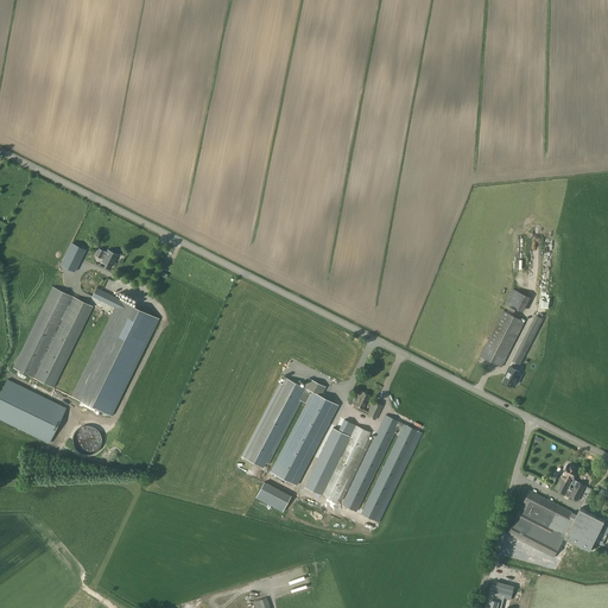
[(107,249),(106,252),(100,248),(96,255),(102,259),(101,263),(112,267),(118,254),(107,249)]
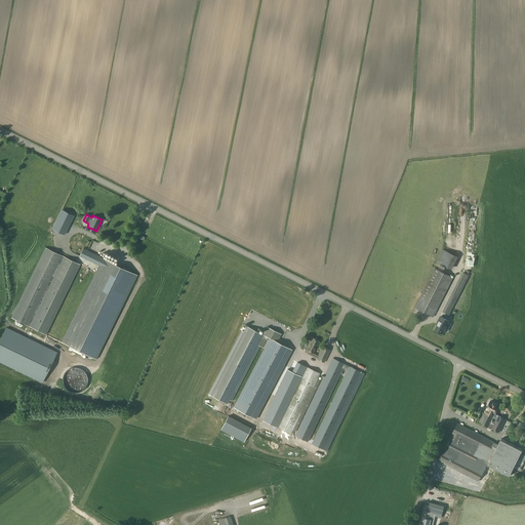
[(57,217),(50,232),(62,237),(69,224),(57,217)]
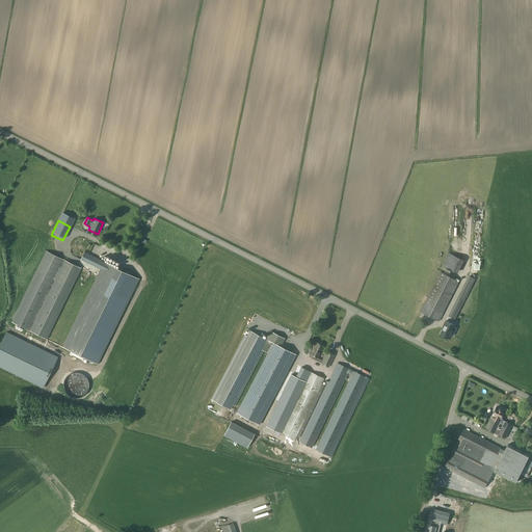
[(47,251),(12,321),(47,339),(81,268),(47,251)]
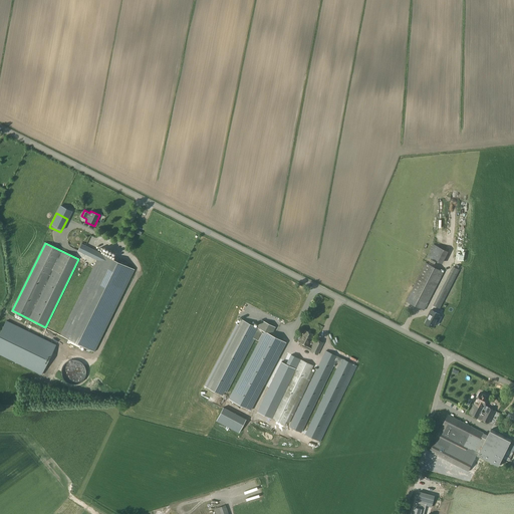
[(94,351),(135,270),(81,244),(77,250),(97,260),(61,334),(94,351)]
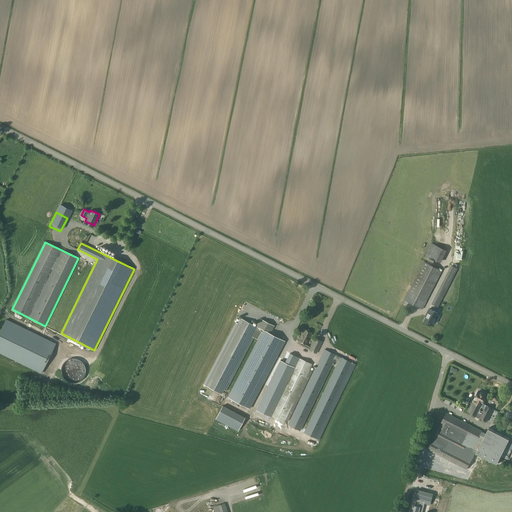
[(441,262),(446,250),(432,244),(427,255),(441,262)]
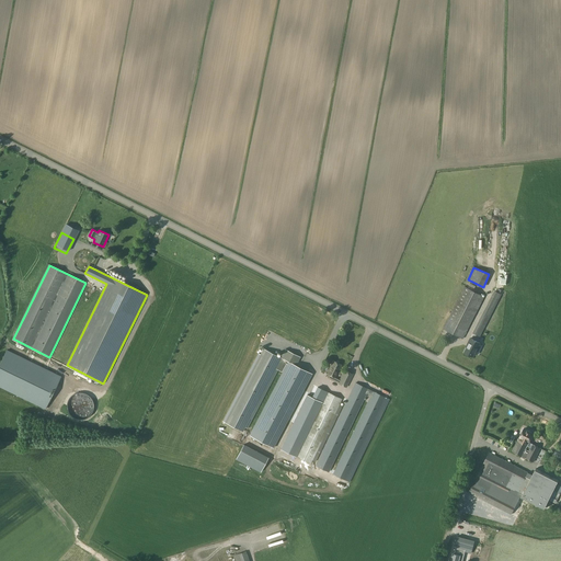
[(462,339),(484,296),(465,287),(444,328),(462,339)]
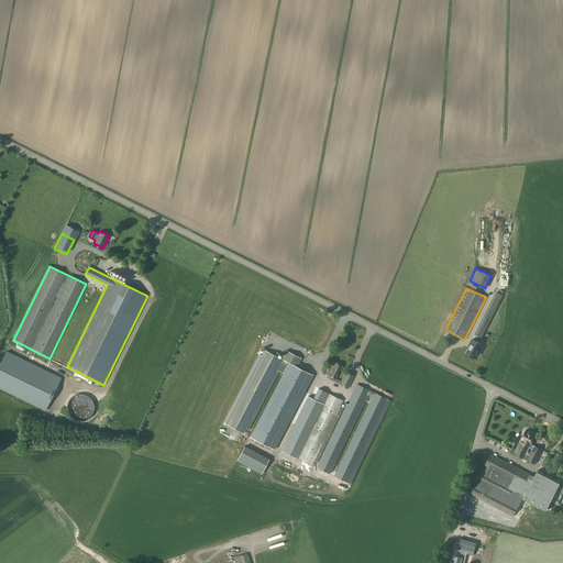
[(482,337),(503,296),(496,293),(475,333),(482,337)]
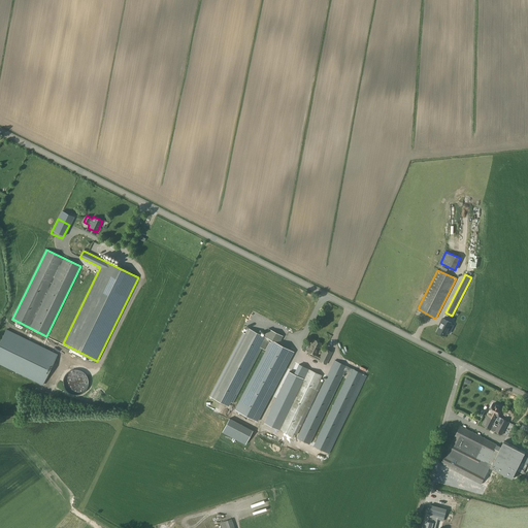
[(444,335),(452,323),(442,319),(439,326),(439,327),(437,331),(444,335)]
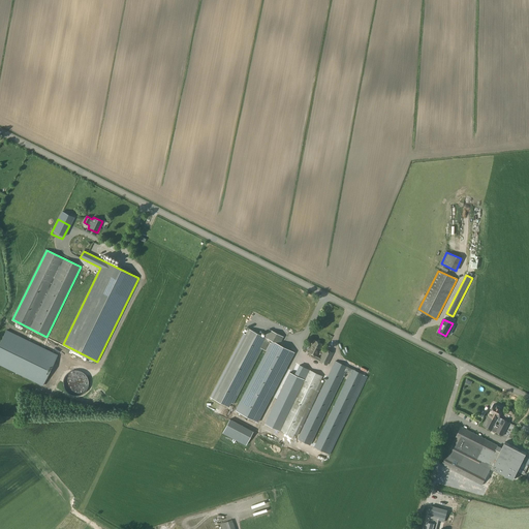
[(7,330),(0,343),(0,365),(42,385),(58,355),(7,330)]
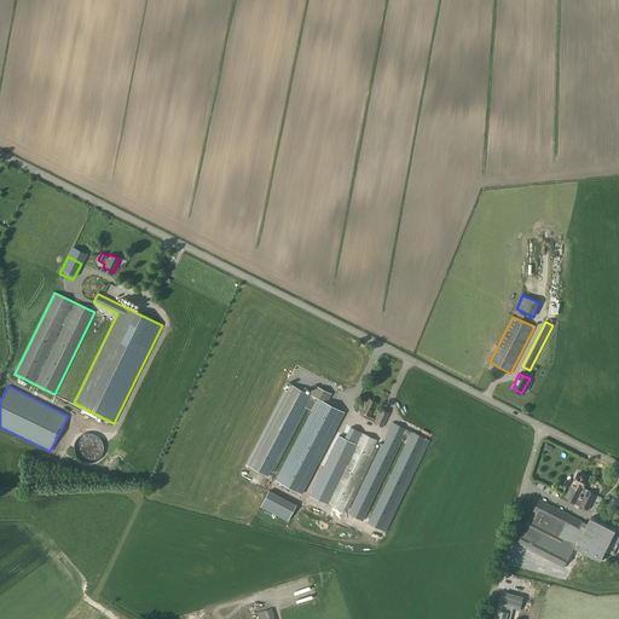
[(277,479),(300,491),(342,412),(325,404),(330,394),(316,386),(311,395),(319,399),(277,479)]
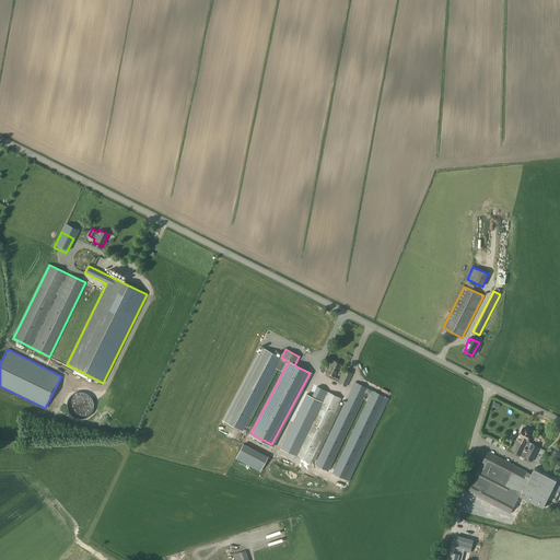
[(278,358),(264,350),(226,420),(241,428),(278,358)]
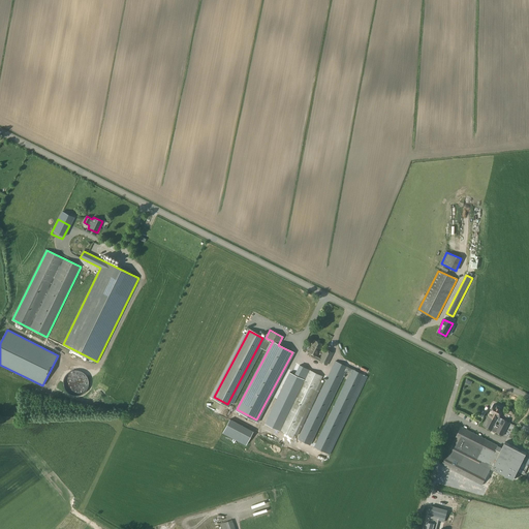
[(316,355),(322,344),(314,340),(308,352),(316,355)]
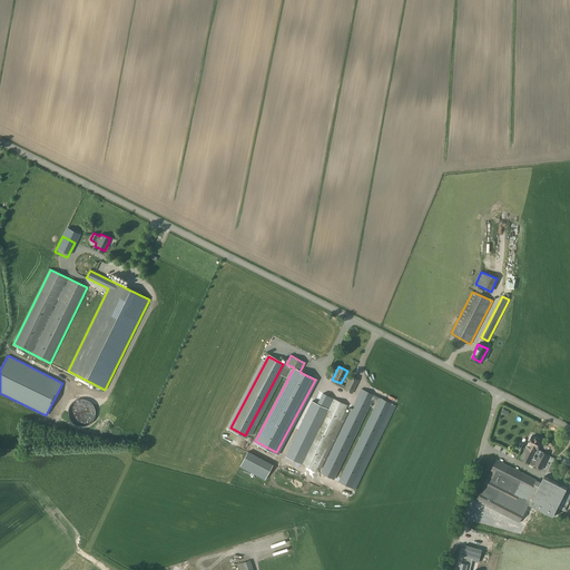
[(352,393),(359,380),(351,376),(344,390),(352,393)]
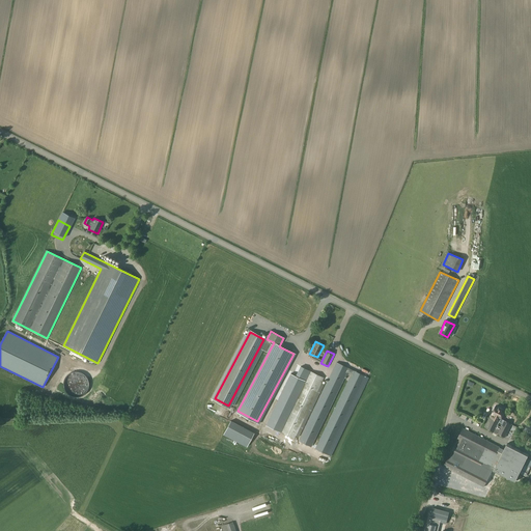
[(310,370),(304,382),(280,431),(295,439),(324,378),(310,370)]
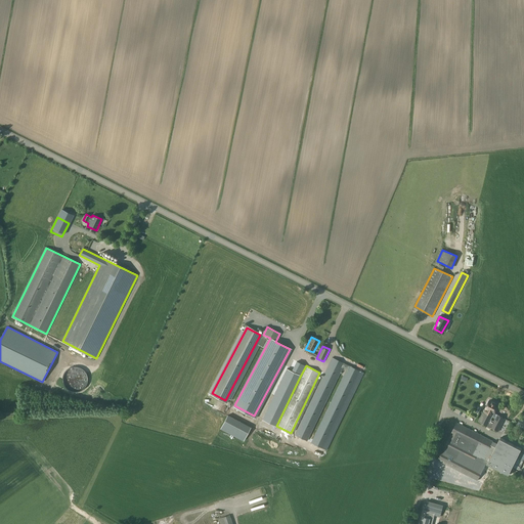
[(276,426),(300,377),(288,370),(263,418),(276,426)]
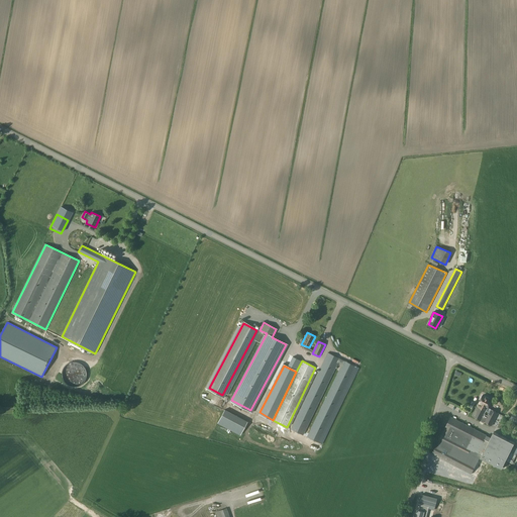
[(345,381),(350,383),(355,370),(350,369),(345,381)]
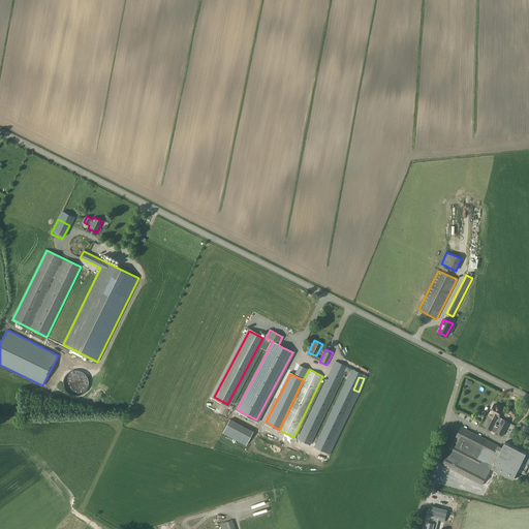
[(331,393),(325,404),(323,408),(321,413),(327,415),(336,395),(331,393)]
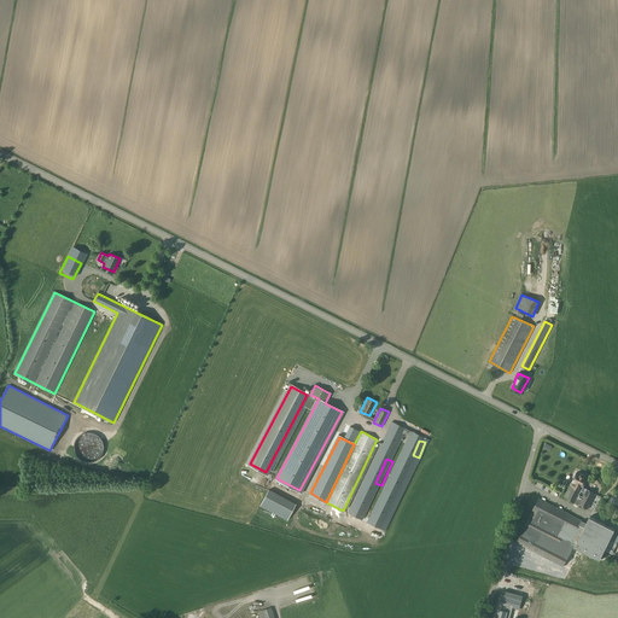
[(577,472),(570,487),(573,489),(575,488),(581,491),(584,493),(583,496),(587,497),(589,494),(594,496),(595,494),(583,488),(588,478),(577,472)]
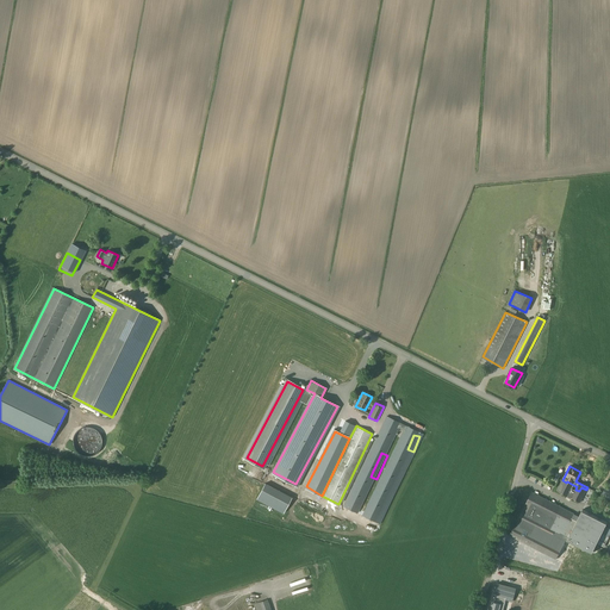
[(342,511),(350,515),(354,508),(359,506),(361,499),(366,499),(372,483),(372,478),(365,479),(363,483),(362,477),(362,483),(354,484),(359,485),(359,489),(356,490),(356,492),(350,492),(342,511)]
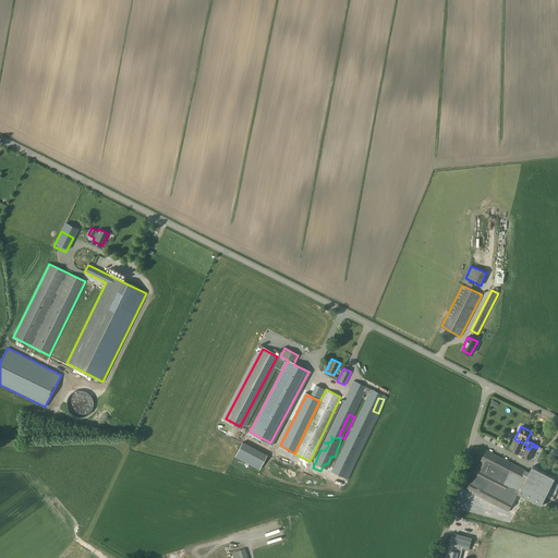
[(514,439),(510,449),(531,459),(536,448),(532,446),(530,449),(526,448),(523,446),(524,444),(519,440),(518,441),(514,439)]
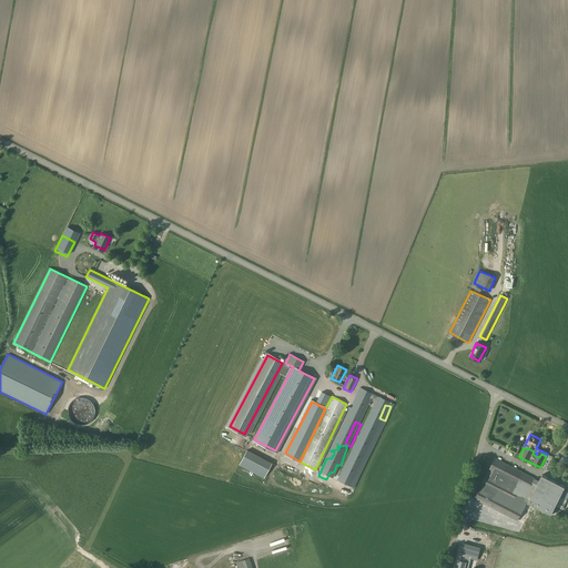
[(247,450),(239,466),(263,478),(272,463),(247,450)]
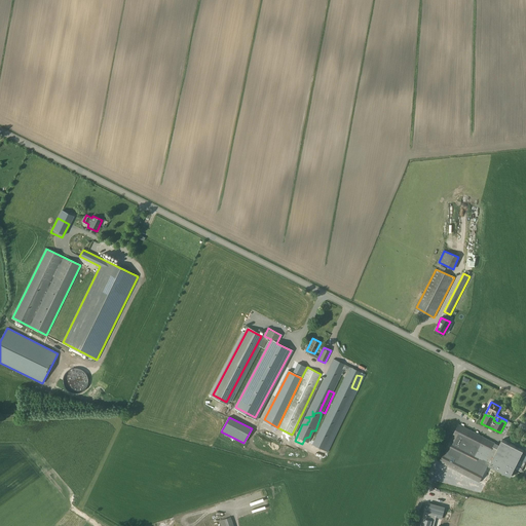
[(445,452),(440,461),(480,482),(488,466),(489,466),(493,468),(497,471),(501,473),(505,475),(510,477),(523,450),(519,448),(515,446),(511,444),(506,442),(502,440),(497,448),(493,446),(495,443),(458,424),(453,435),(456,437),(454,441),(451,439),(446,449),(447,450),(446,452),(445,452)]
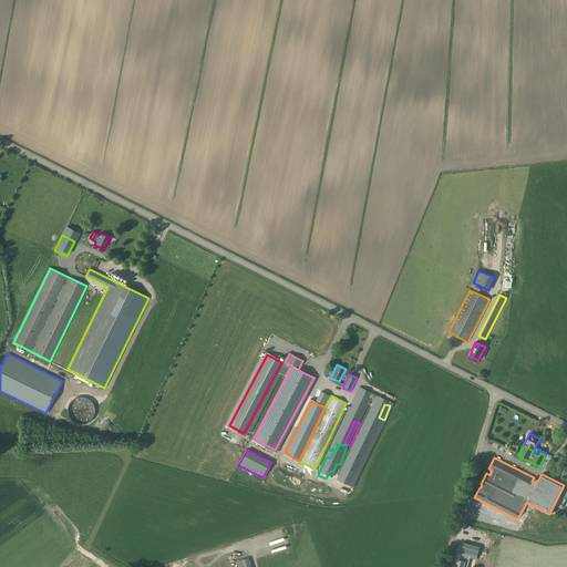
[(348,481),(344,487),(349,491),(354,481),(353,480),(352,483),(348,481)]
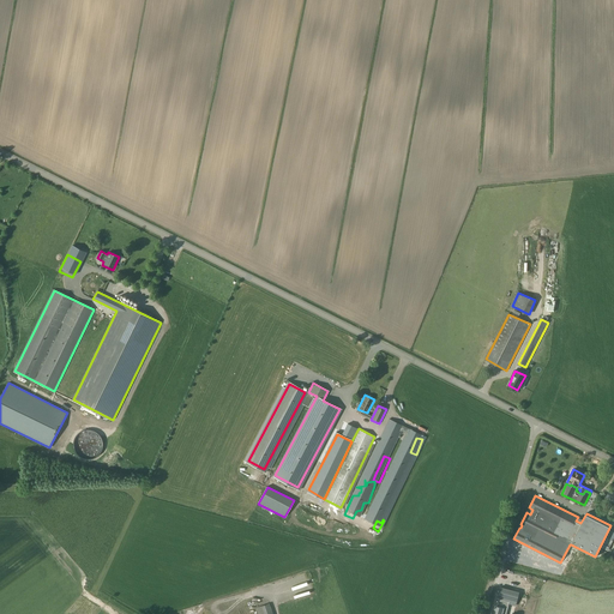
[(607,537),(602,547),(608,551),(613,541),(613,537),(613,531),(611,530),(607,537)]
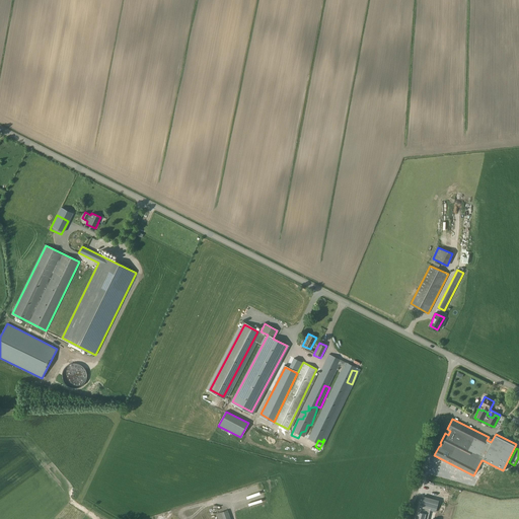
[(419,512),(417,518),(427,518),(430,511),(436,512),(439,500),(430,498),(429,500),(426,499),(424,508),(422,508),(420,512),(419,512)]
